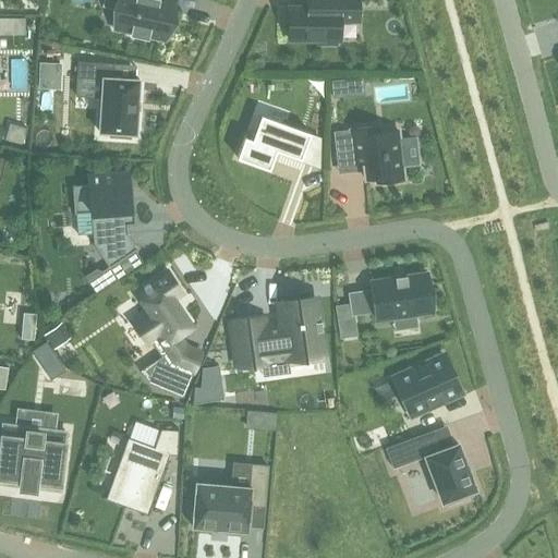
[(174,1),(169,0),(120,0),(119,9),(114,28),(132,32),(132,35),(147,38),(148,36),(166,39),(174,1)]
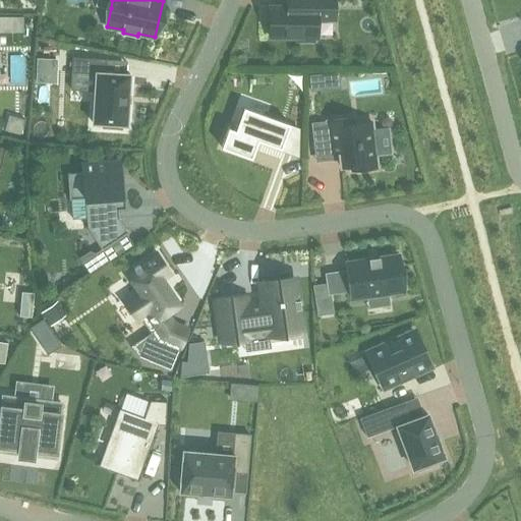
[(317,18),(335,19),(334,0),(288,0),(288,7),(271,7),(270,37),(296,37),(296,41),(315,41),(315,37),(317,37),(317,18)]
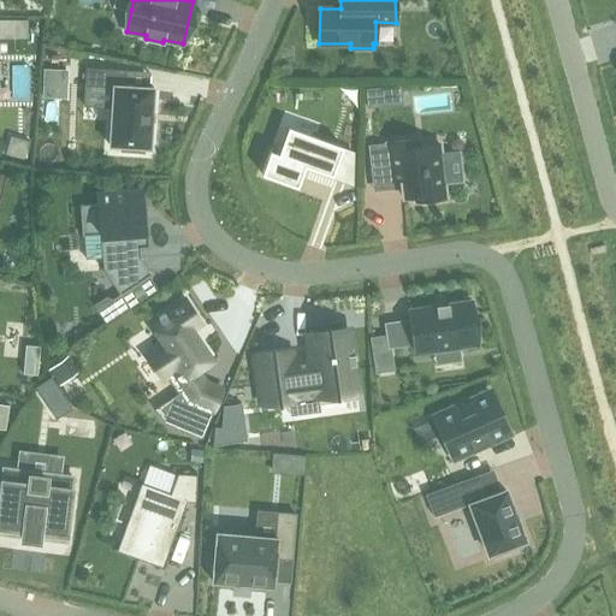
[(28,19),(0,19),(0,37),(28,39),(28,19)]
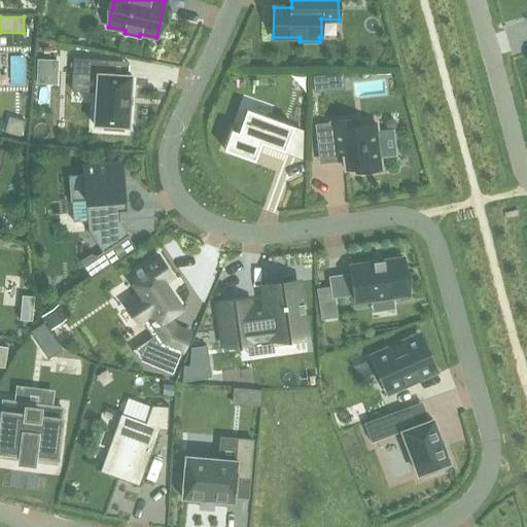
[(124,126),(127,126),(126,127),(129,127),(129,125),(128,125),(129,109),(129,106),(130,106),(131,96),(130,96),(131,77),(132,77),(132,74),(130,74),(130,75),(127,75),(108,73),(109,61),(109,60),(73,58),(72,73),(98,74),(95,123),(94,123),(94,125),(96,125),(96,124),(104,125),(104,130),(124,131),(124,126)]
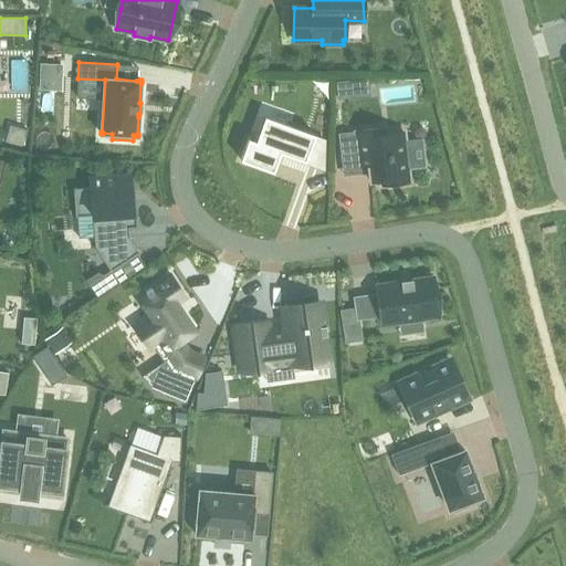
[(42,63),(42,76),(60,77),(61,64),(42,63)]
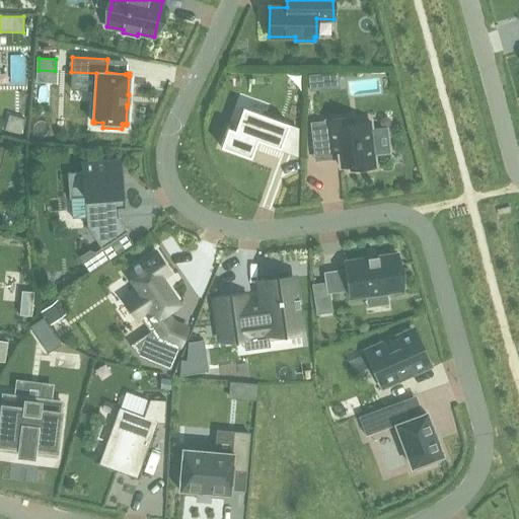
[(310,90),(320,89),(319,74),(309,75),(310,90)]
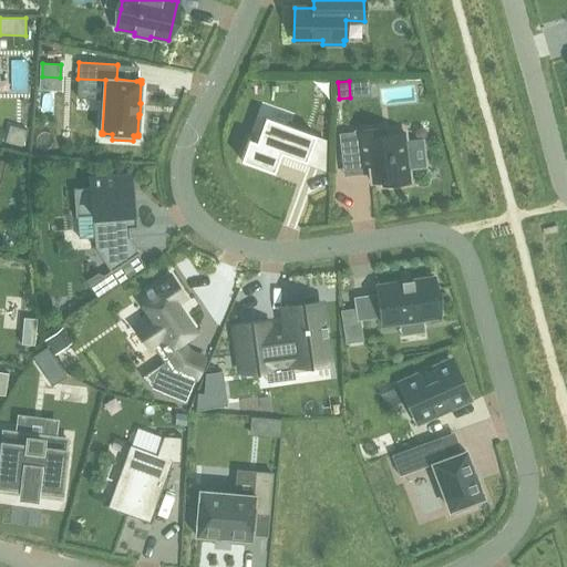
[(249,138),(241,160),(249,163),(278,173),(280,167),(276,165),(281,152),(306,161),(316,135),(288,125),(287,125),(266,117),(257,142),(250,140),(249,138)]
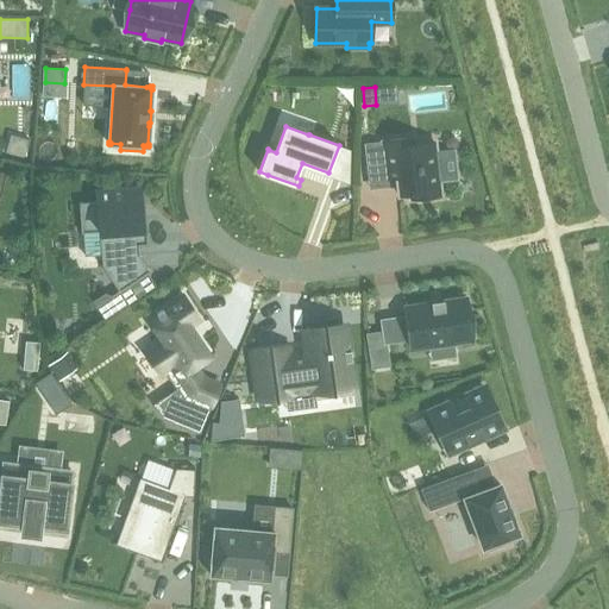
[(413,138),(383,140),(383,146),(365,148),(370,182),(397,179),(400,195),(410,194),(412,200),(440,196),(439,181),(457,179),(454,150),(435,152),(434,142),(413,144),(413,138)]
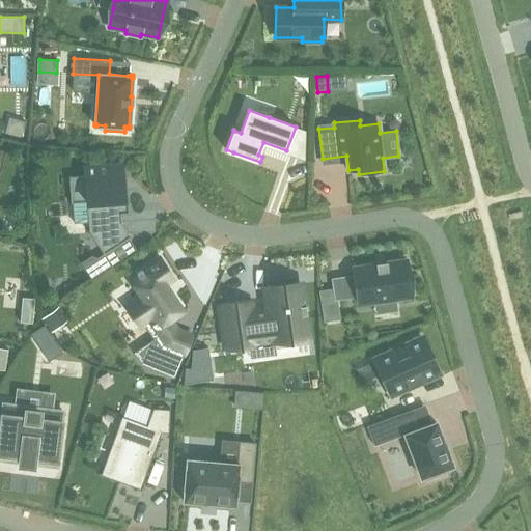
[(104,254),(131,236),(121,222),(121,215),(130,214),(127,182),(123,182),(121,164),(84,167),(85,175),(70,177),(72,203),(73,203),(75,223),(88,222),(89,231),(104,254)]
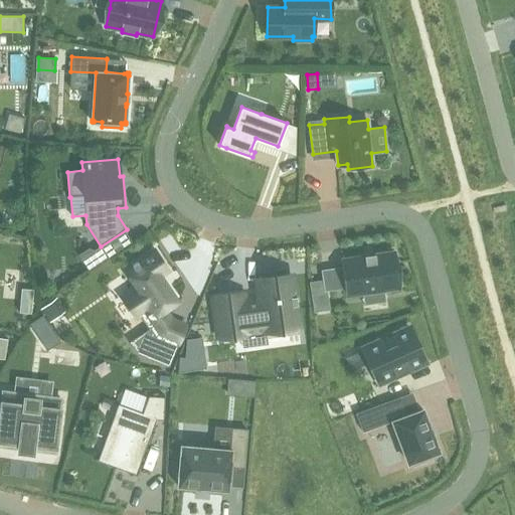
[(89,270),(102,261),(95,250),(89,247),(78,254),(89,270)]
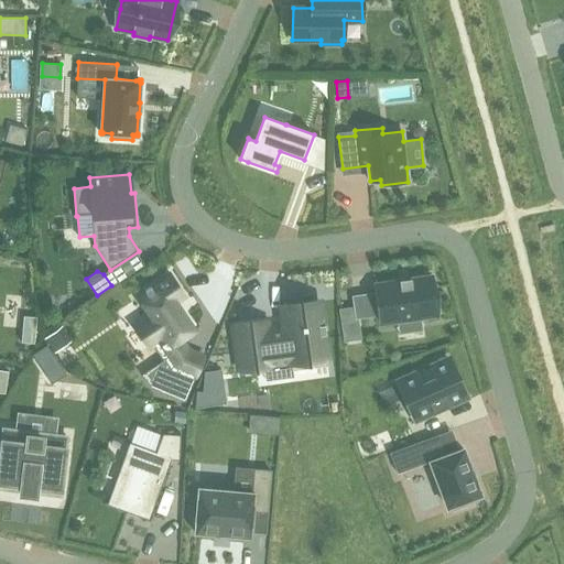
[(150,347),(153,345),(170,368),(161,390),(185,400),(203,357),(187,350),(180,339),(194,329),(175,302),(184,296),(170,274),(151,286),(150,286),(145,290),(145,291),(139,295),(151,314),(136,325),(150,347)]
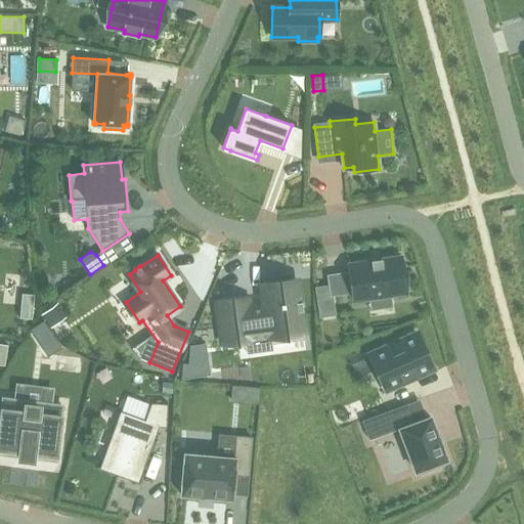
[(372,261),(348,264),(353,300),(406,293),(401,256),(382,259),(382,258),(381,258),(381,260),(373,261),(372,260),(370,260),(372,261)]
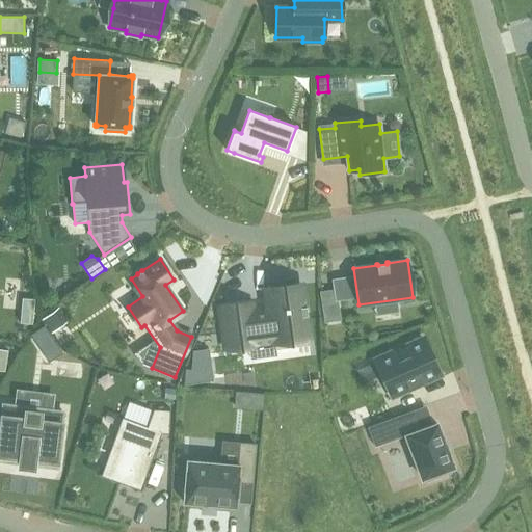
[(227,347),(249,344),(256,343),(256,341),(273,339),(274,349),(275,349),(276,349),(308,345),(309,345),(308,336),(300,285),(266,289),(269,309),(251,311),(250,304),(221,309),(227,347)]
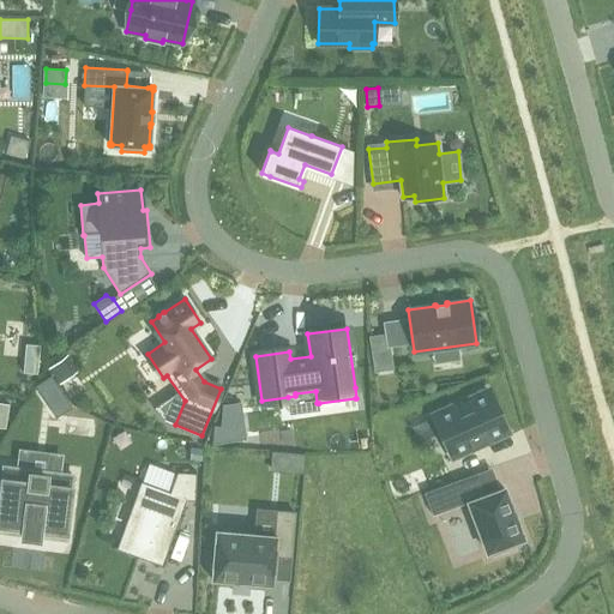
[(387,349),(385,335),(371,337),(373,351),(387,349)]
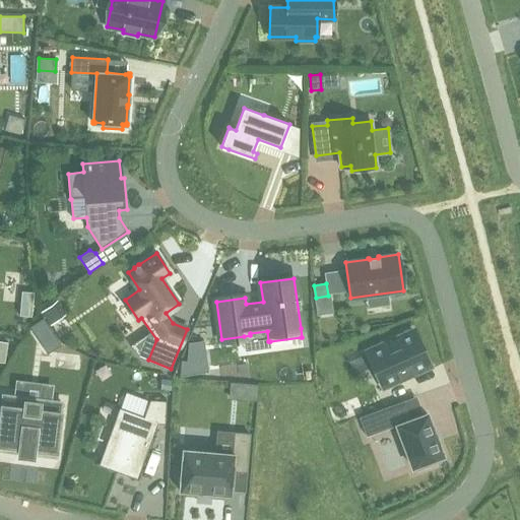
[(46,309),(55,322),(66,315),(56,302),(46,309)]
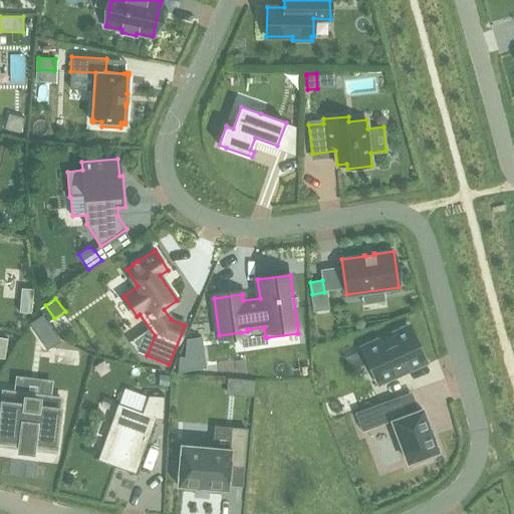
[(21,301),(20,311),(31,312),(32,302),(21,301)]
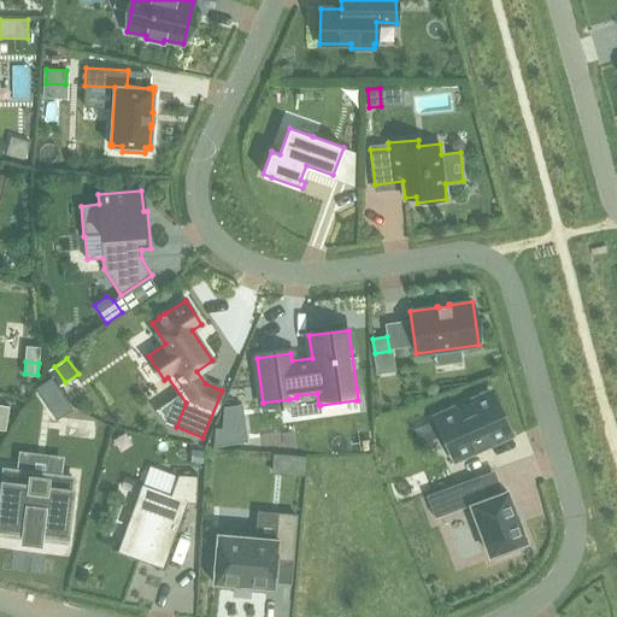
[(47,404),(62,393),(52,377),(36,388),(47,404)]
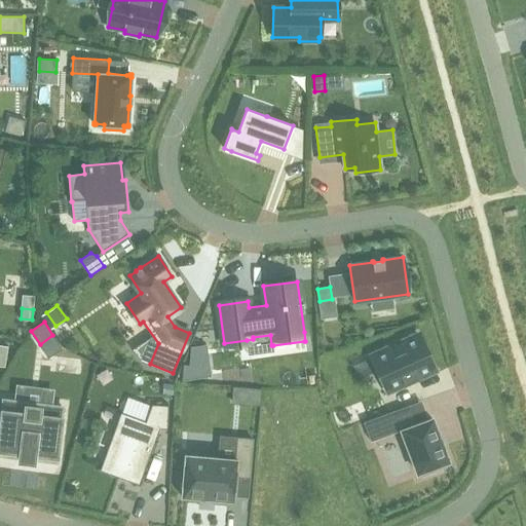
[(417,334),(372,353),(389,392),(435,372),(417,334)]
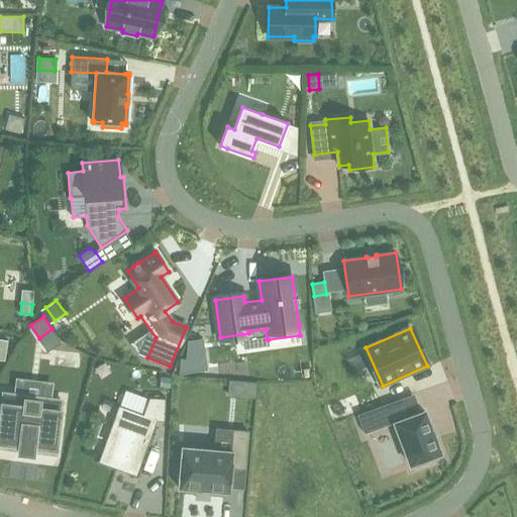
[(172,388),(172,377),(162,377),(161,388),(172,388)]
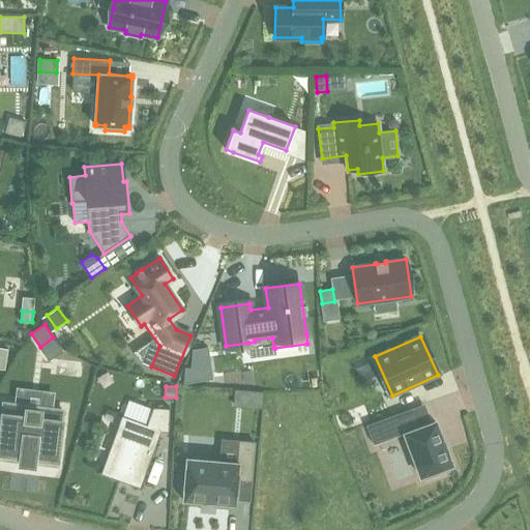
[(249,406),(262,407),(263,392),(251,391),(249,406)]
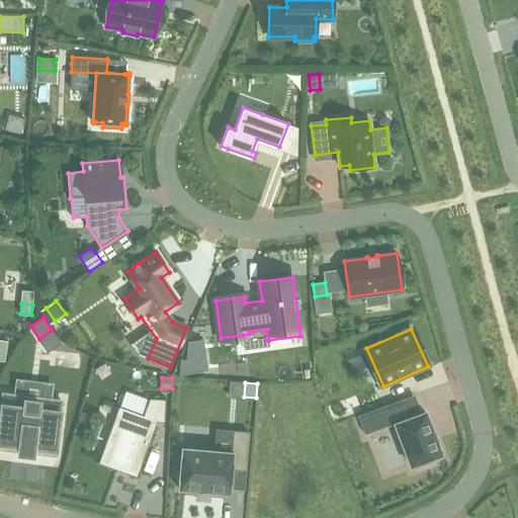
[(0,407),(0,418),(1,419),(0,427),(0,446),(20,449),(19,451),(19,452),(32,454),(32,453),(33,450),(54,453),(56,454),(62,401),(60,400),(60,401),(52,400),(49,400),(16,396),(13,396),(5,395),(5,394),(4,394),(3,404),(2,407),(0,407)]
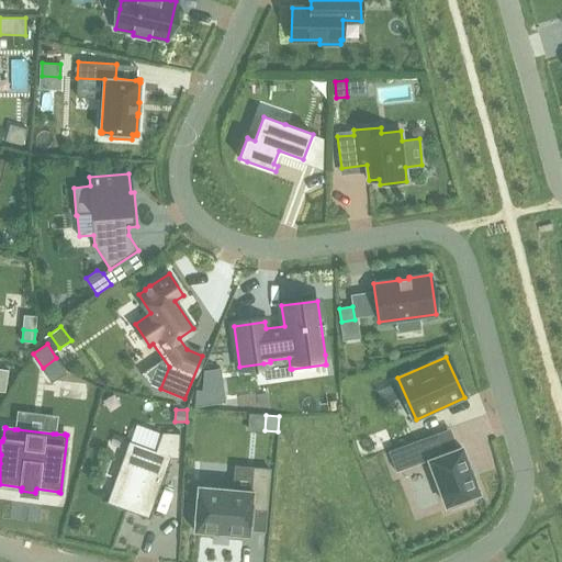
[(128,440),(107,503),(148,518),(170,458),(179,458),(180,433),(163,433),(161,434),(156,450),(131,441),(128,440)]
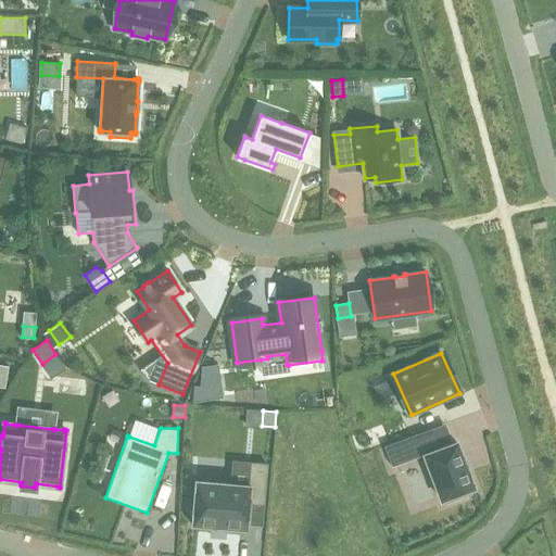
[(392,467),(425,454),(417,434),(384,446),(392,467)]
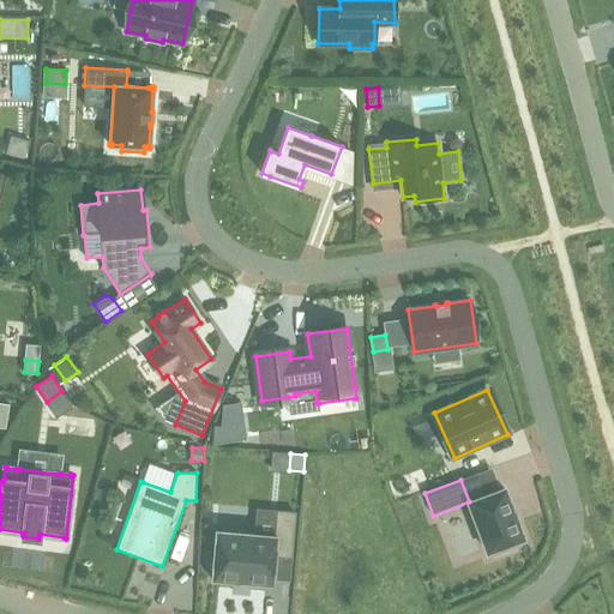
[(516,519),(512,509),(504,488),(469,503),(487,552),(492,551),(493,555),(521,546),(518,540),(523,539),(516,519)]
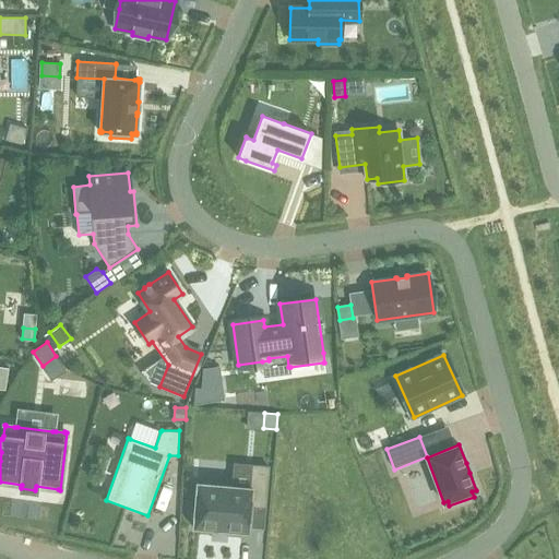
[(215,530),(226,531),(248,533),(248,526),(250,506),(265,507),(269,466),(252,465),(250,488),(233,486),(197,483),(193,527),(215,530)]
